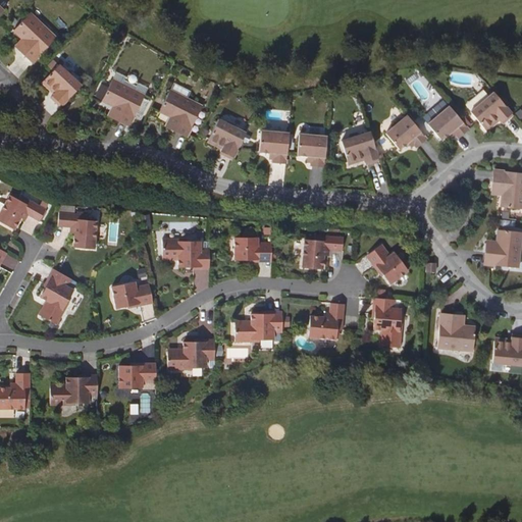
[(13,32),(21,39),(25,43),(18,50),(32,64),(55,39),(30,14),(13,32)]
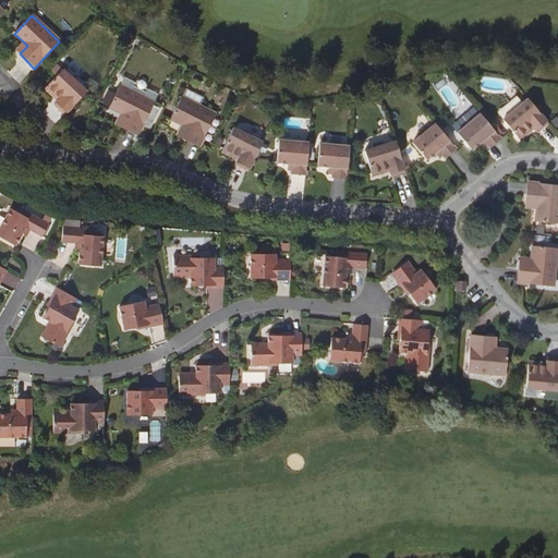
[(15,50),(20,53),(27,46),(23,41),(15,50)]
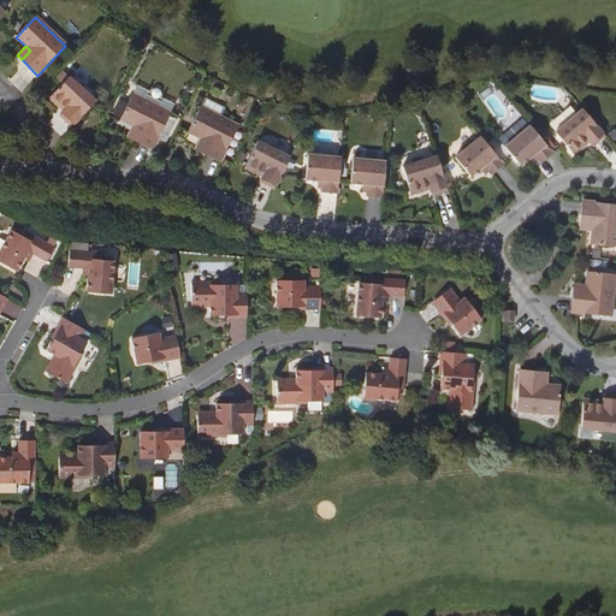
[(54,92),(52,95),(66,110),(63,112),(60,116),(71,126),(93,105),(95,101),(70,76),(54,92)]
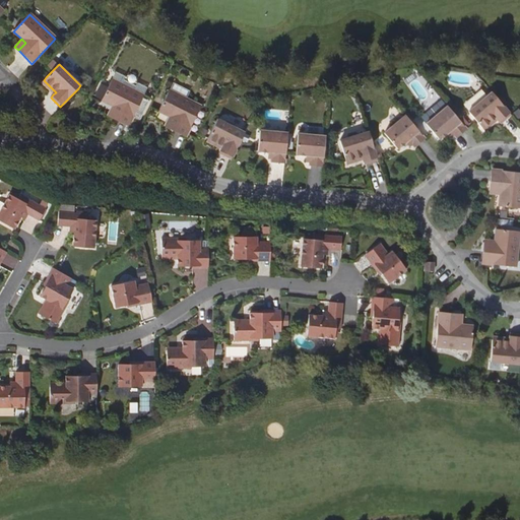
[(102,101),(111,106),(116,109),(112,117),(128,126),(143,95),(112,79),(102,101)]
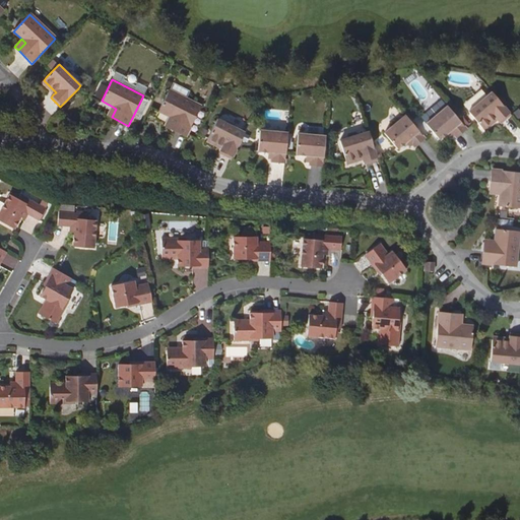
[(42,82),(53,94),(56,92),(44,80),(42,82)]
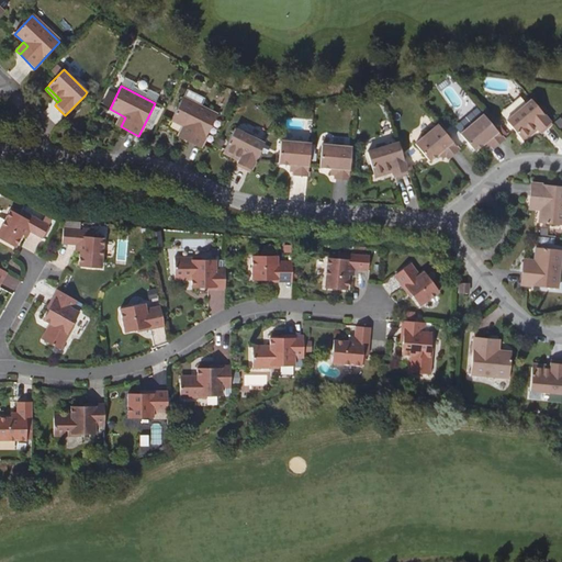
[(171,121),(182,126),(188,128),(183,138),(201,147),(202,143),(216,114),(182,97),(171,121)]
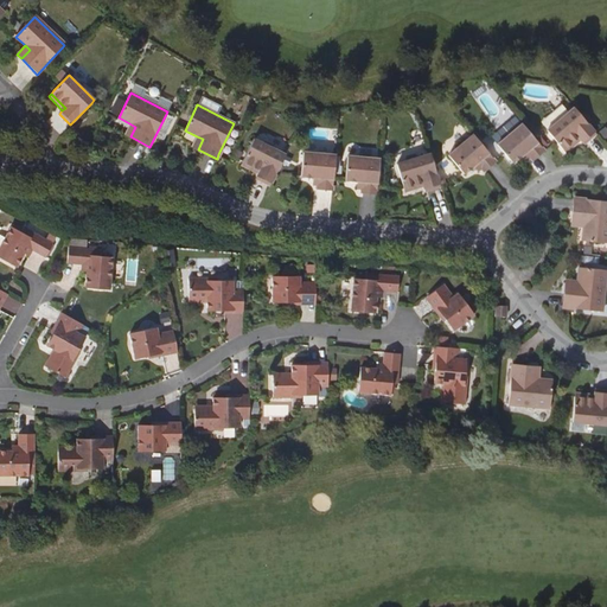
[(595,133),(574,107),(547,129),(556,141),(563,148),(577,136),(581,140),(583,144),(595,133)]
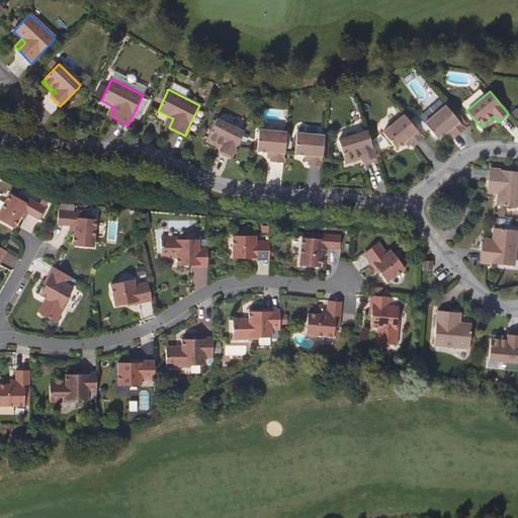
[(106,114),(111,116),(115,108),(110,105),(106,114)]
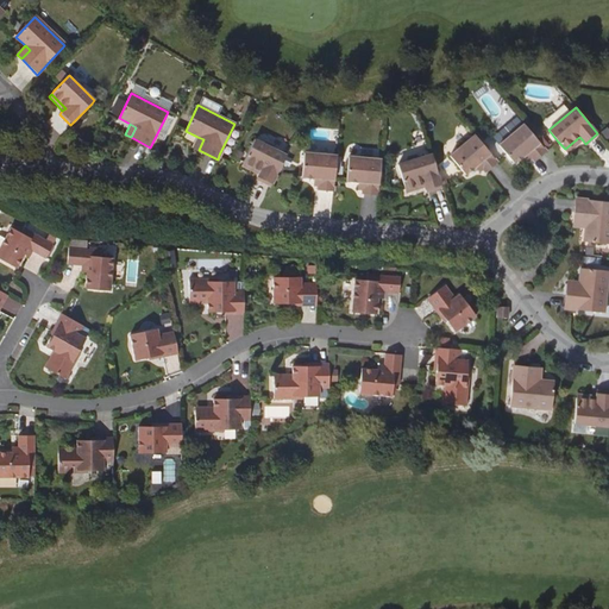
[(546,150),(523,124),(498,144),(514,163),(523,155),(527,152),(532,158),(534,161),(546,150)]
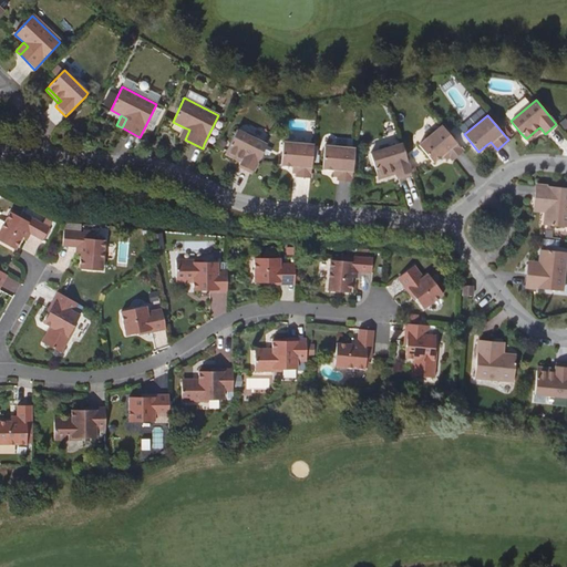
[(463,151),(442,125),(419,145),(433,162),(441,155),(445,152),(450,157),(452,160),(463,151)]
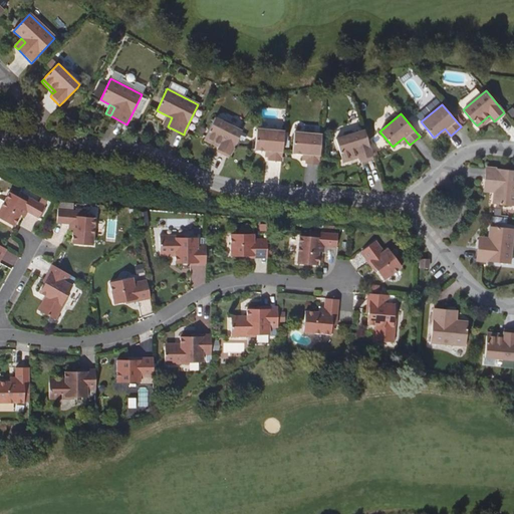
[(163,123),(168,126),(172,117),(167,115),(163,123)]
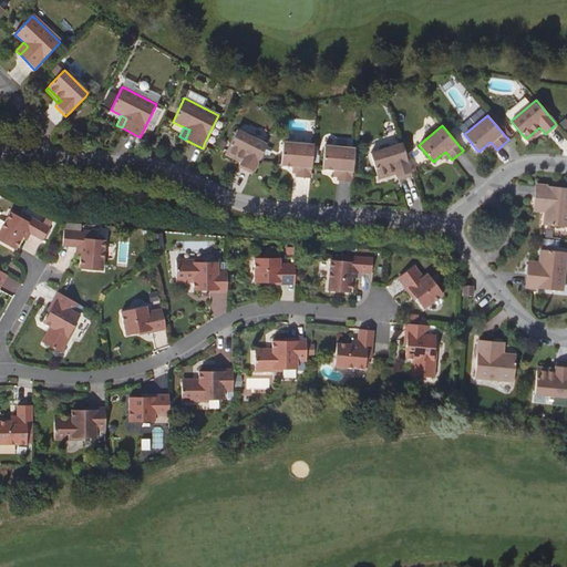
[(529,142),(543,131),(539,127),(526,138),(529,142)]
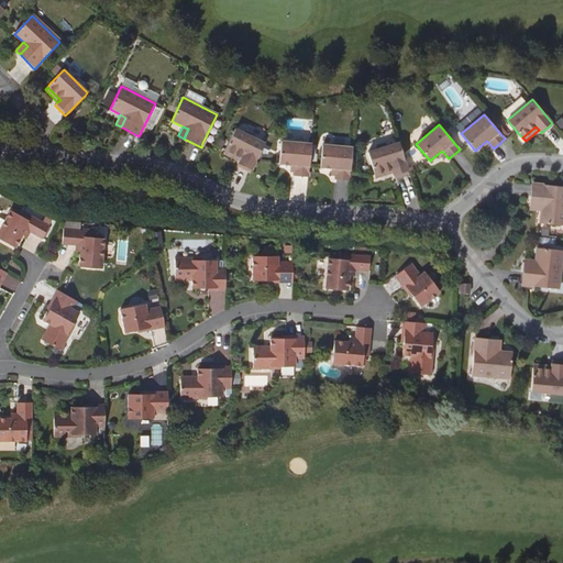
[(255,161),(264,144),(233,129),(223,150),(240,158),(238,162),(236,165),(250,172),(255,161)]
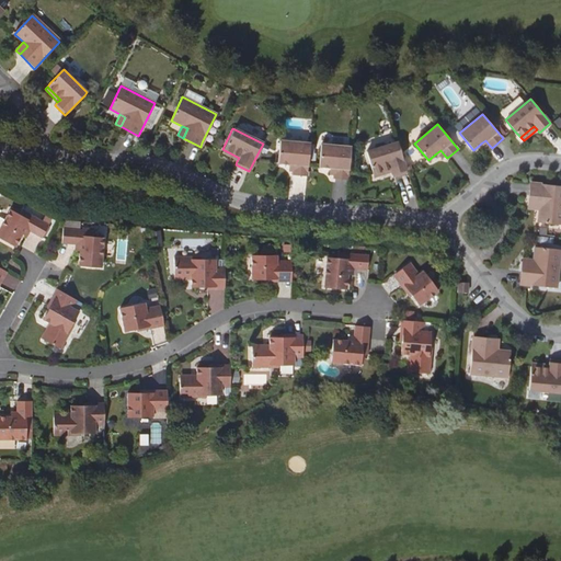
[(306,175),(309,142),(278,140),(276,162),(287,163),(293,163),(292,171),(292,174),(306,175)]
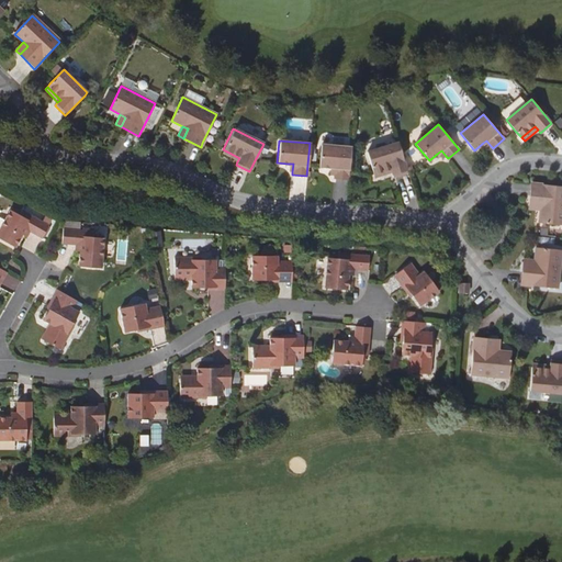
[(405,167),(397,143),(366,153),(372,175),(390,169),(391,173),(392,178),(407,173),(405,167)]
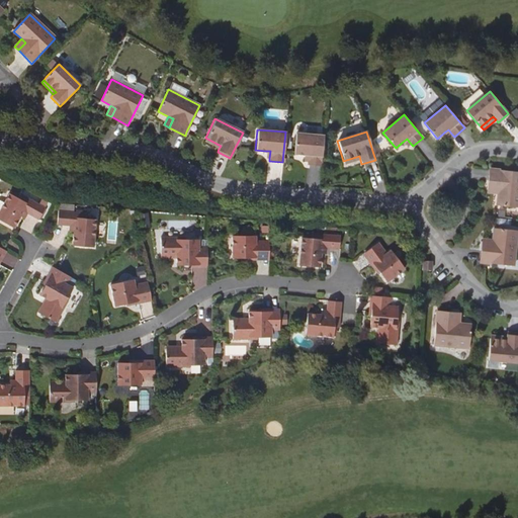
[(322,159),(324,136),(295,133),(293,154),(303,155),(308,155),(308,161),(308,165),(321,166),(322,159)]
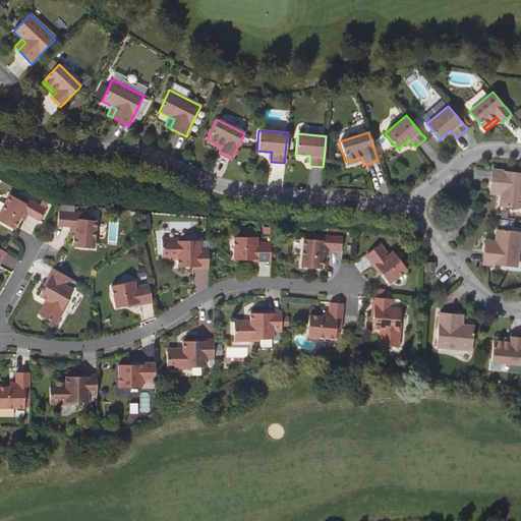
[(205,141),(220,150),(222,147),(207,138),(205,141)]
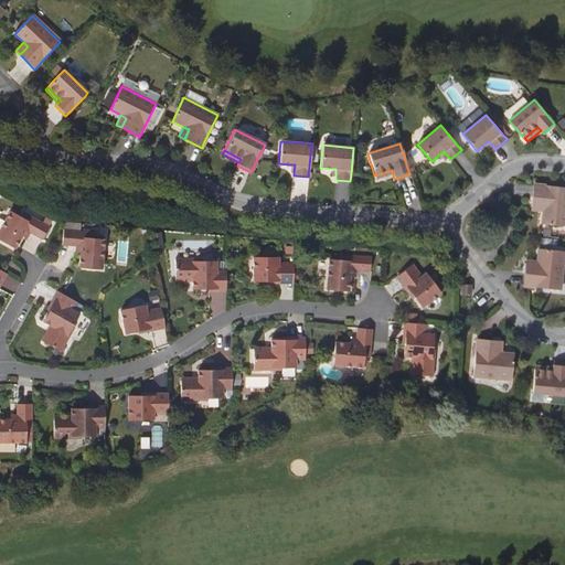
[(375,180),(393,174),(392,170),(374,176),(375,180)]
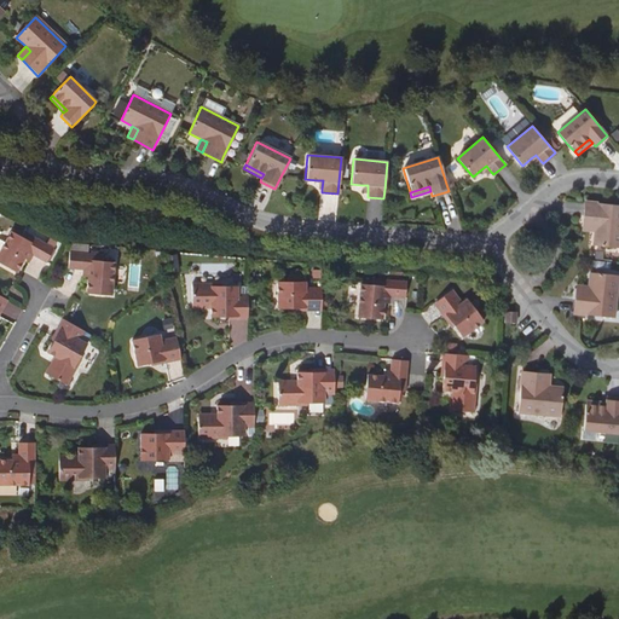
[(618,206),(586,202),(584,224),(596,226),(596,232),(594,246),(618,248),(618,206)]
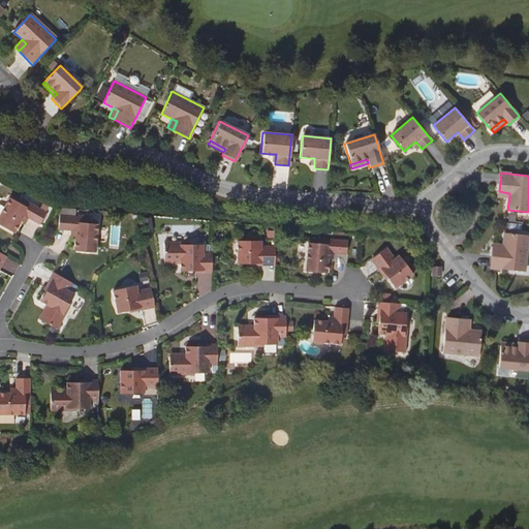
[(0,223),(16,232),(22,221),(24,216),(28,218),(40,224),(47,213),(22,199),(21,200),(20,203),(11,198),(10,197),(0,215),(0,223)]
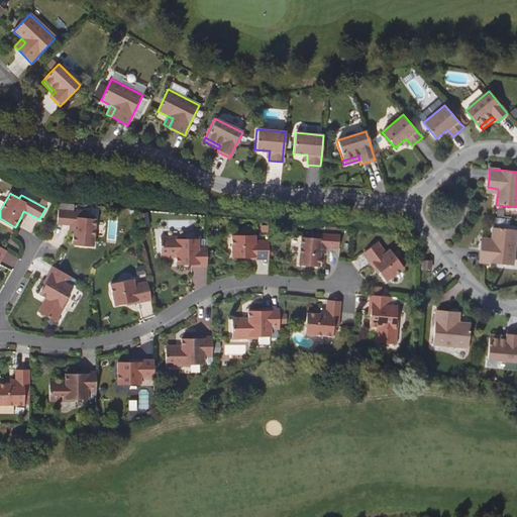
[(76,204),(59,203),(57,224),(70,225),(74,225),(74,230),(72,244),(93,246),(96,219),(95,219),(86,218),(86,215),(86,212),(75,211),(76,204)]
